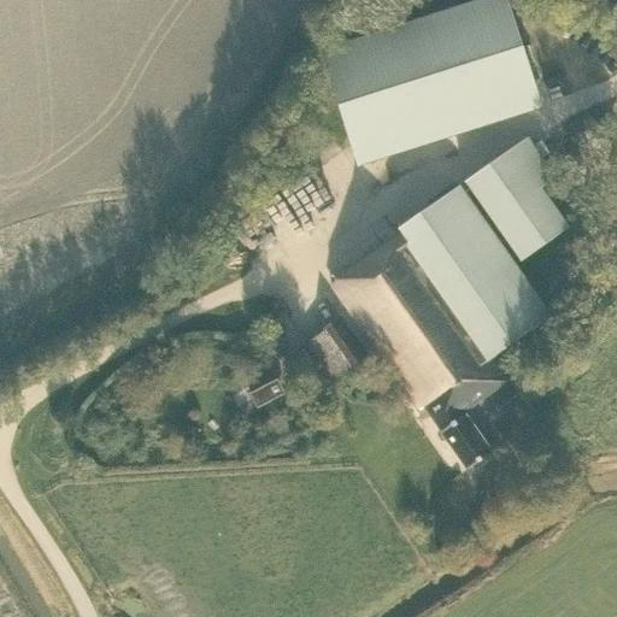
[(510,1),(324,60),(354,153),(539,95),(510,1)]
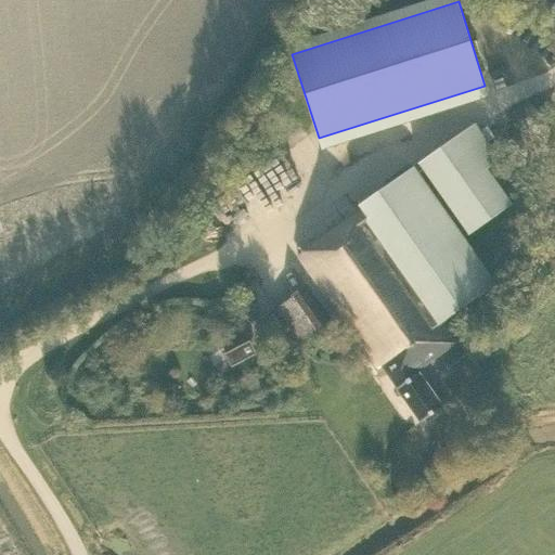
[(494,31),(492,36),(489,39),(488,43),(487,48),(487,53),(487,57),(488,62),(490,66),(492,69),(495,73),(500,76),(503,78),(507,79),(513,80),(517,80),(521,79),(526,78),(530,76),(533,74),(537,71),(540,66),(541,62),(543,57),(543,53),(543,49),(542,44),(541,40),(539,36),(536,33),(532,29),(529,27),(525,25),(520,24),(515,24),(511,24),(506,25),(502,26),(499,29),(494,31)]
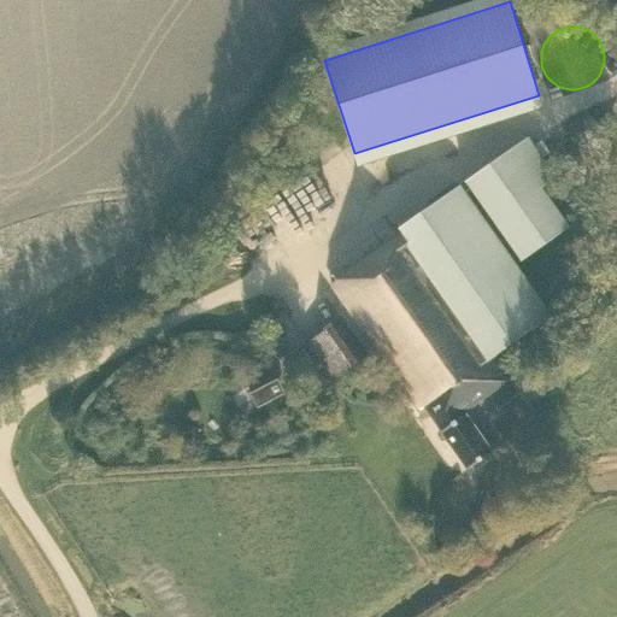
[(522,263),(570,229),(542,189),(552,183),(523,142),(465,182),(522,263)]
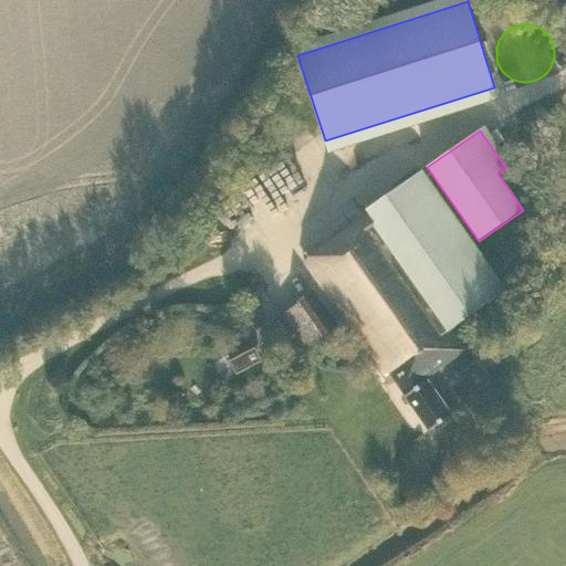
[(506,291),(422,171),(366,210),(370,216),(304,262),(386,377),(389,374),(406,397),(429,431),(452,416),(426,379),(468,349),(453,328),(506,291)]
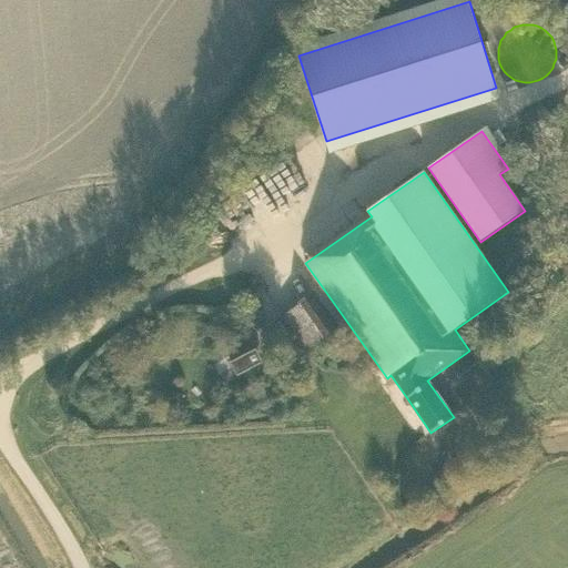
[(307,352),(322,342),(323,343),(341,331),(314,293),(296,305),(297,307),(283,317),(307,352)]
